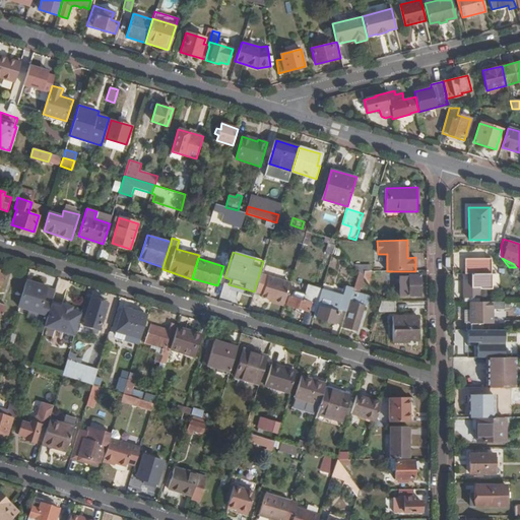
[(490,274),(491,274),(491,267),(491,261),(465,261),(465,274),(490,274)]
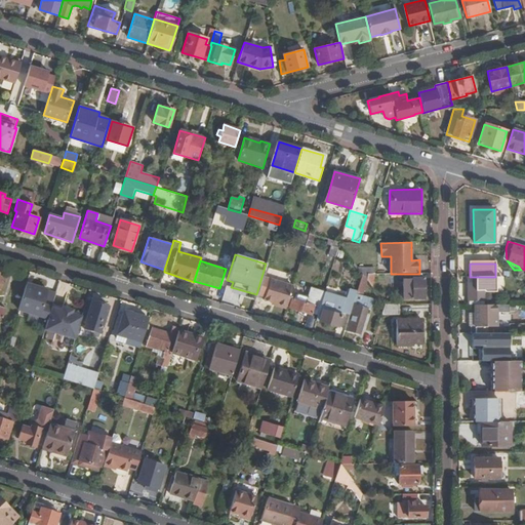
[(375,274),(363,274),(366,279),(373,288),(375,274)]
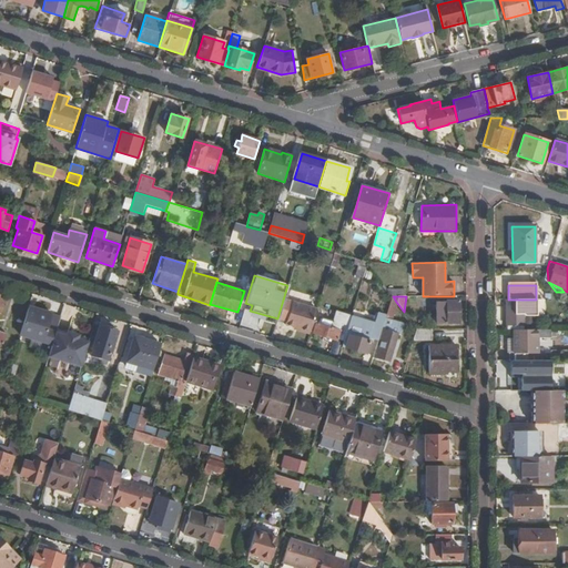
[(505,304),(506,325),(524,325),(524,316),(536,316),(537,300),(536,300),(535,300),(508,300),(507,300),(507,304),(505,304)]
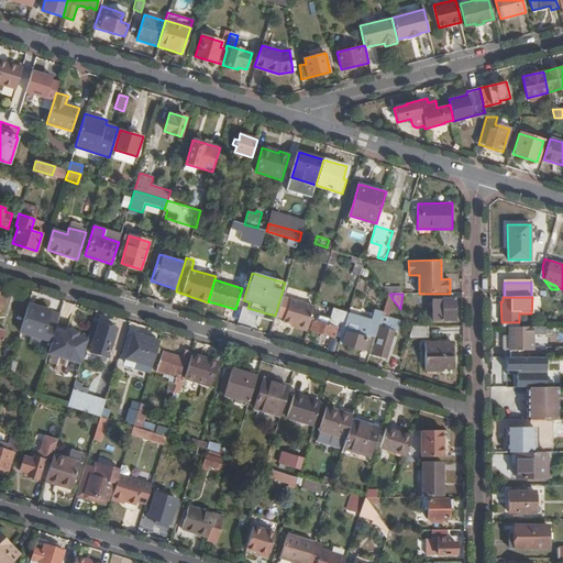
[(455,298),(432,298),(432,321),(455,321),(455,298)]
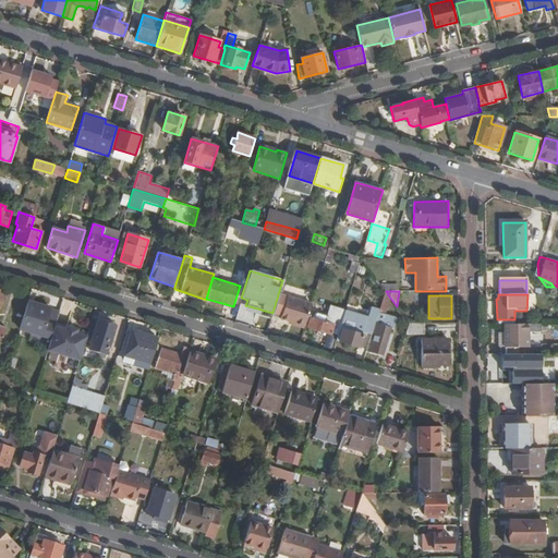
[(289,324),(303,329),(311,304),(288,296),(280,319),(289,323),(289,324)]
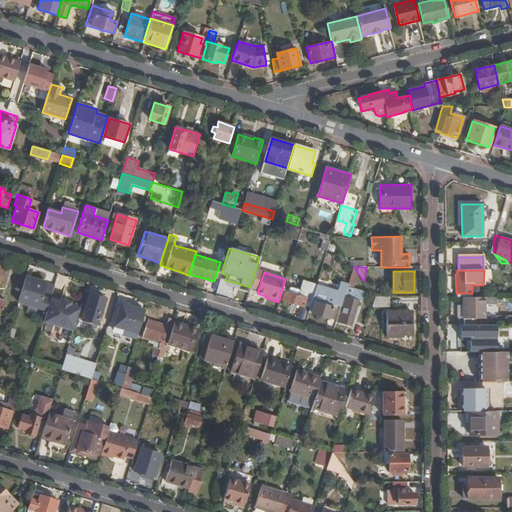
[(50,299),(54,286),(47,284),(47,282),(26,276),(18,302),(46,311),(50,299)]
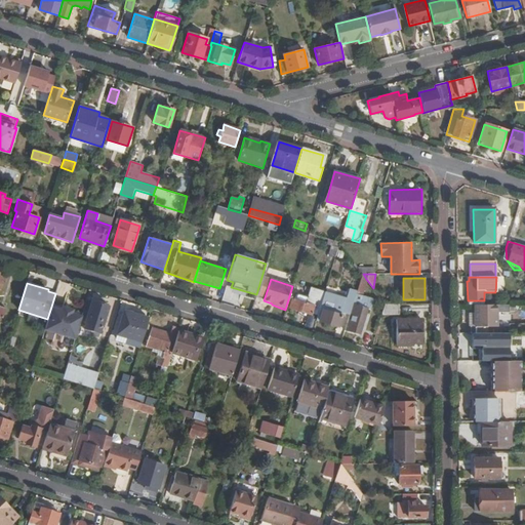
[(294,299),(293,298),(290,309),(317,316),(322,301),(323,299),(325,292),(325,291),(311,287),(308,297),(298,294),(295,295),(294,299)]
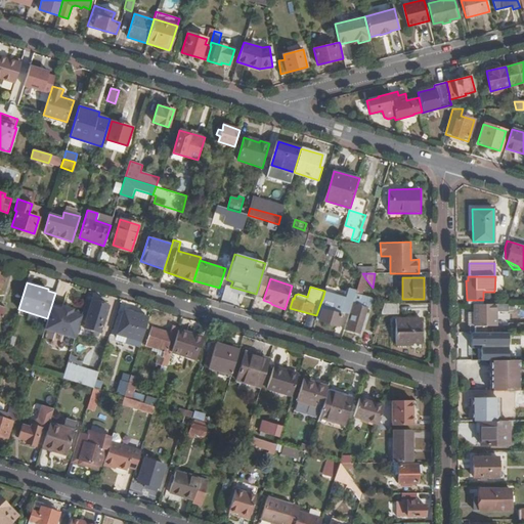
[(352,304),(350,311),(349,315),(345,326),(345,330),(359,334),(367,308),(369,309),(373,299),(360,296),(362,288),(357,287),(356,292),(352,304)]
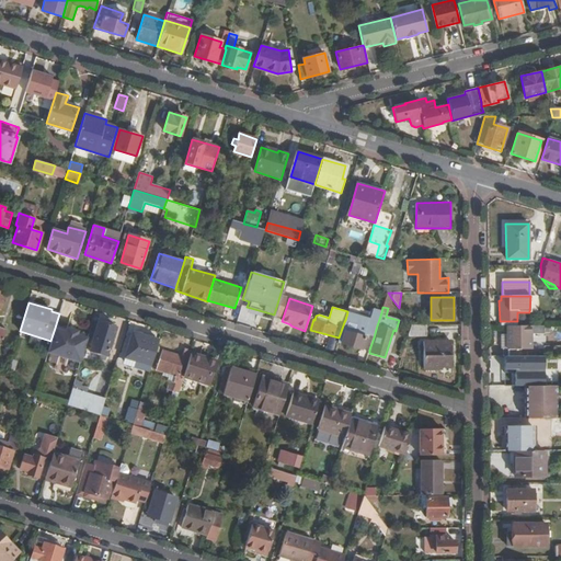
[(344,322),(338,343),(362,348),(366,335),(374,338),(375,333),(377,325),(381,312),(373,310),(370,320),(347,312),(345,320),(344,322)]
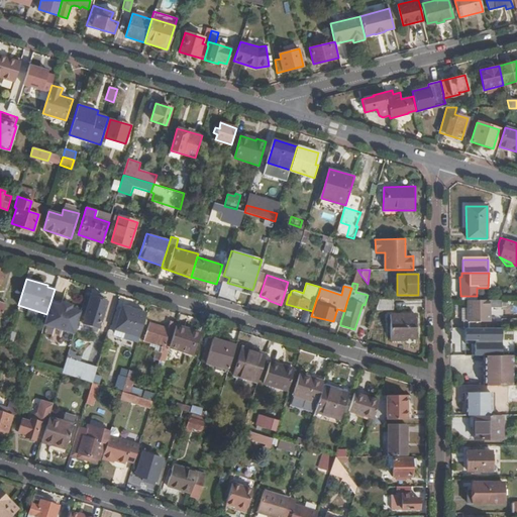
[(106,302),(91,297),(85,316),(83,323),(98,328),(106,302)]
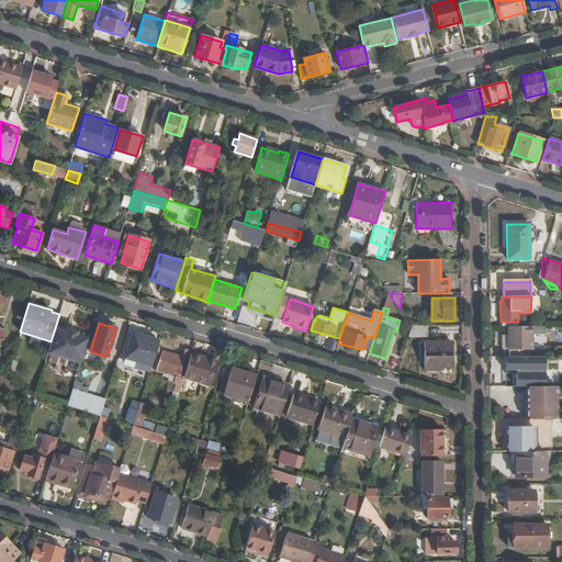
[(428,337),(427,326),(413,326),(409,337),(428,337)]
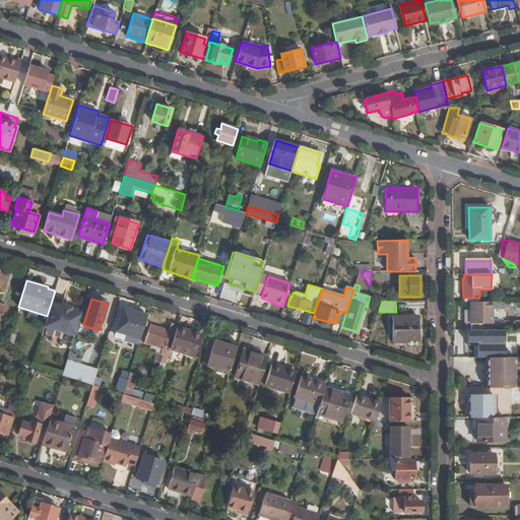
[(463,330),(482,330),(482,324),(492,324),(492,309),(504,309),(504,302),(470,303),(470,311),(470,323),(463,323),(463,330)]
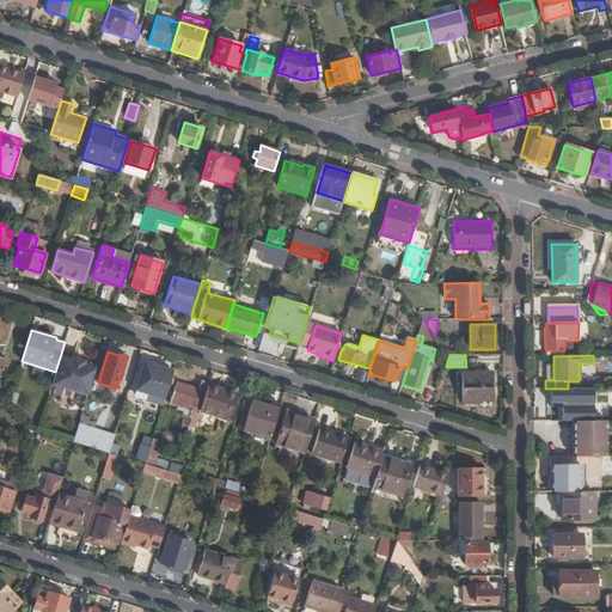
[(55,372),(51,384),(87,395),(96,369),(80,365),(81,362),(71,357),(69,361),(60,357),(55,372)]
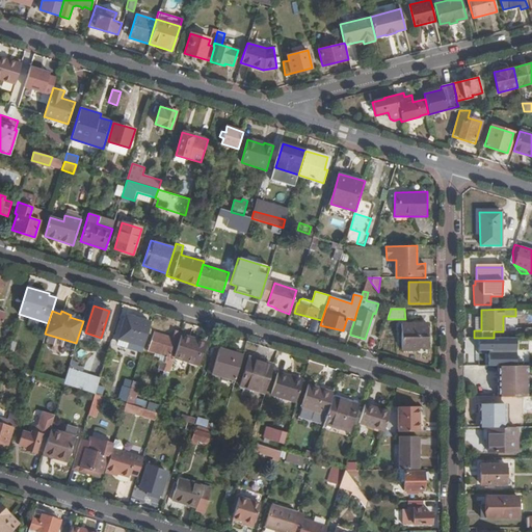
[(143,346),(151,322),(147,321),(148,318),(137,315),(137,318),(126,315),(118,339),(143,346)]
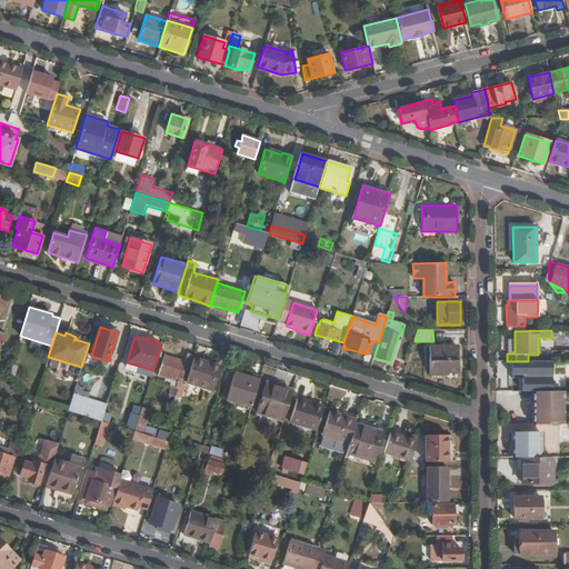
[(449,372),(458,372),(458,346),(429,347),(430,375),(449,375),(449,372)]
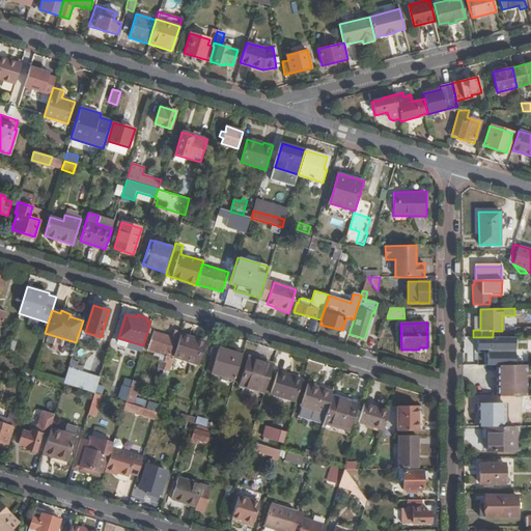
[(182,334),(182,332),(173,329),(171,337),(170,341),(152,336),(148,350),(158,353),(168,356),(166,359),(165,362),(167,363),(166,367),(165,367),(162,375),(167,378),(174,357),(182,334)]
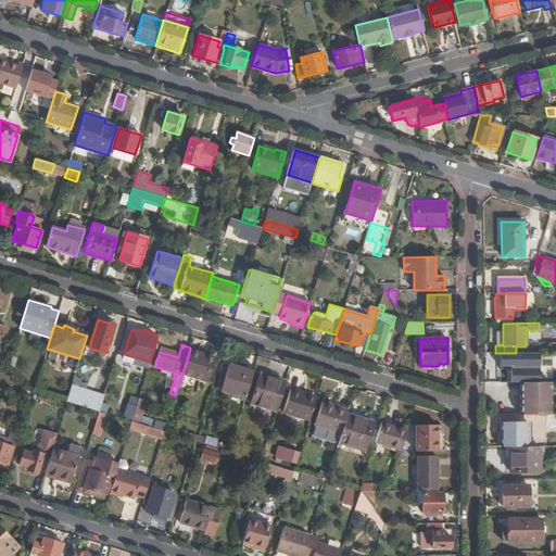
[(178,357),(179,353),(161,348),(160,352),(178,357)]
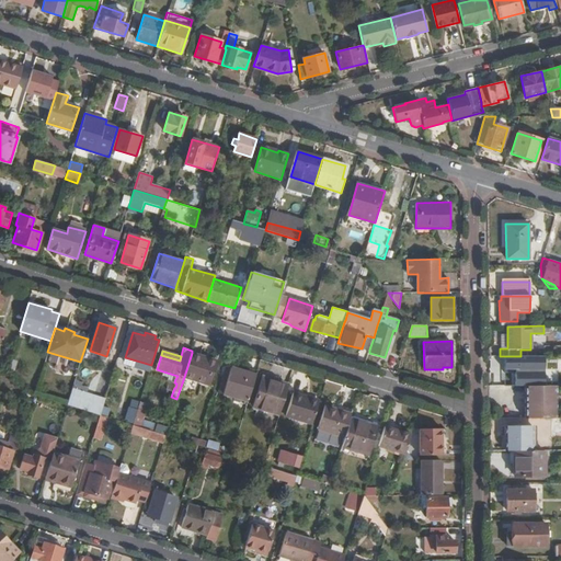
[(218,361),(192,353),(184,377),(210,385),(218,361)]
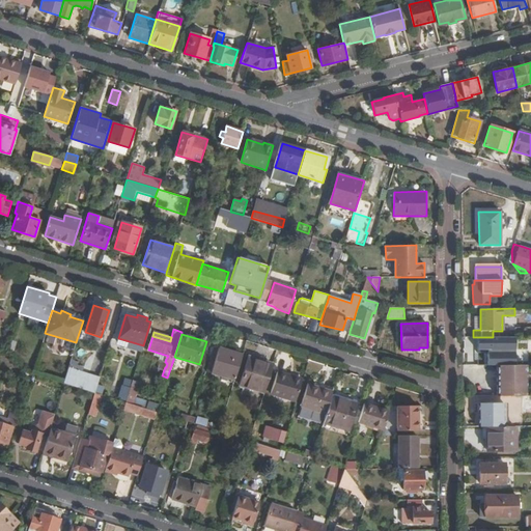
[(116,344),(141,352),(143,345),(118,338),(116,344)]
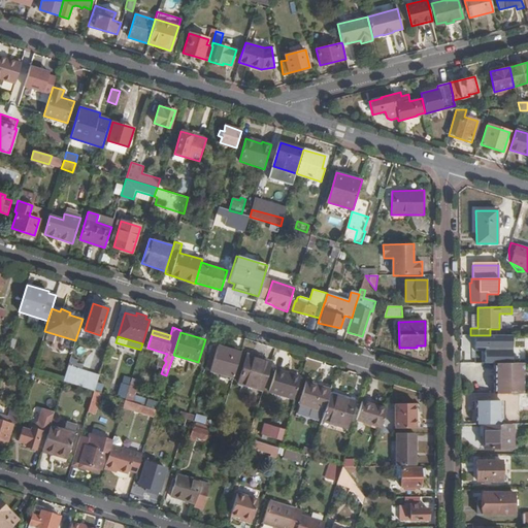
[(483,356),(482,339),(474,339),(474,343),(471,343),(471,356),(483,356)]
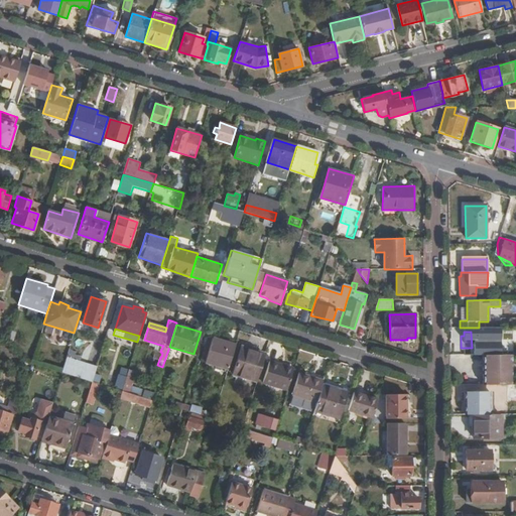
[(228,369),(236,343),(228,340),(227,343),(213,339),(213,340),(209,353),(206,362),(228,369)]
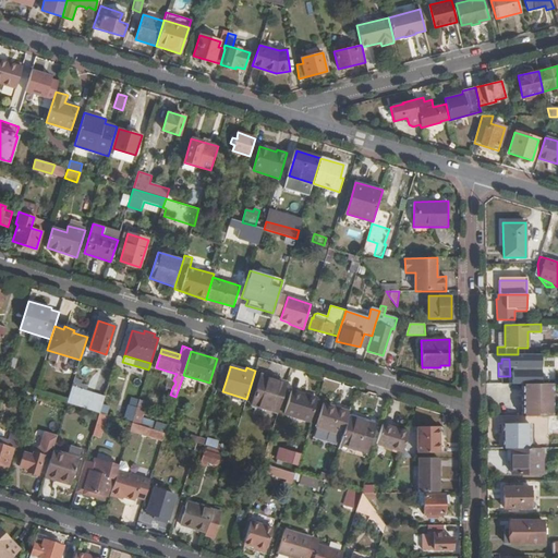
[(278,413),(287,384),(275,380),(275,378),(262,374),(252,404),(278,413)]
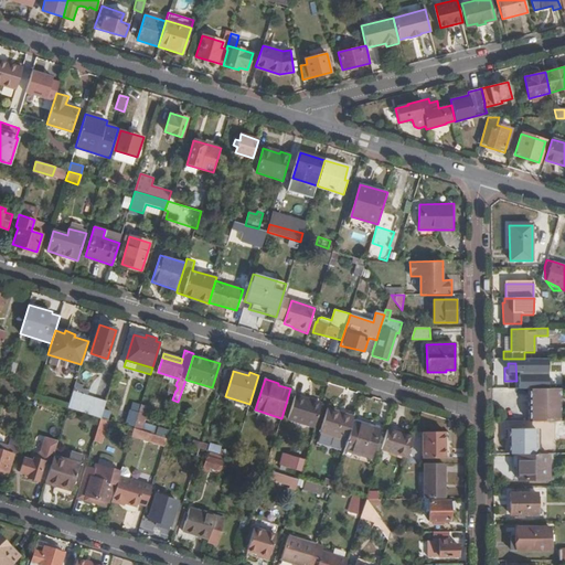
[(560,420),(560,388),(529,388),(529,420),(560,420)]
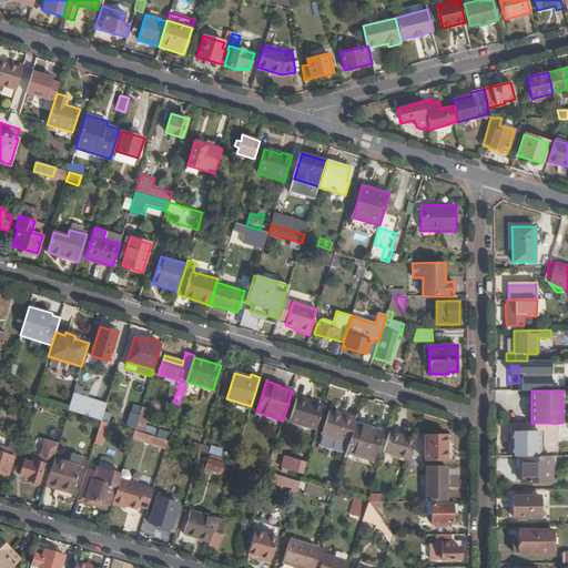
[(68,411),(102,421),(107,404),(73,394),(68,411)]
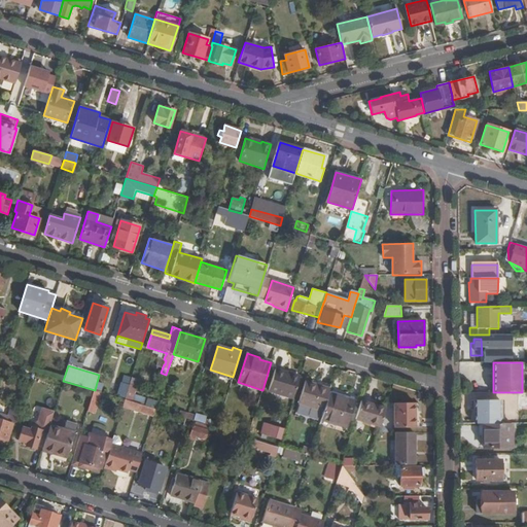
[(294,398),(301,377),(275,369),(269,390),(294,398)]
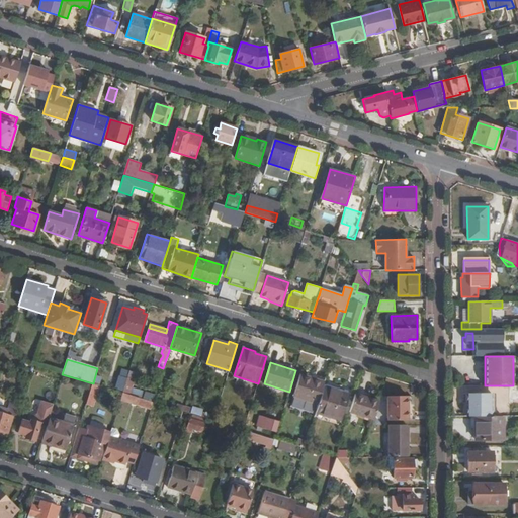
[(122,393),(140,399),(142,392),(133,389),(136,380),(134,379),(137,373),(128,371),(122,393)]
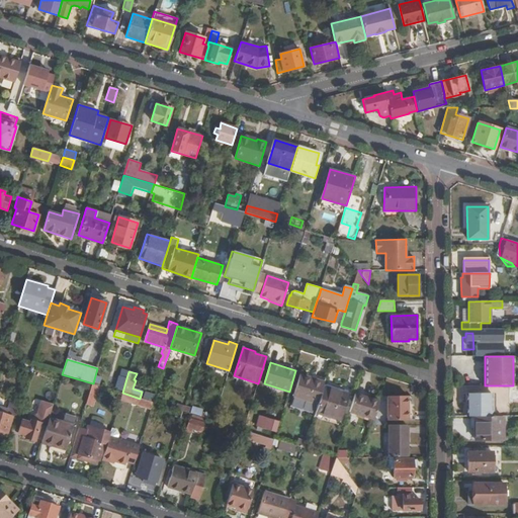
[(323,386),(325,381),(300,374),(292,397),(318,404),(323,386)]
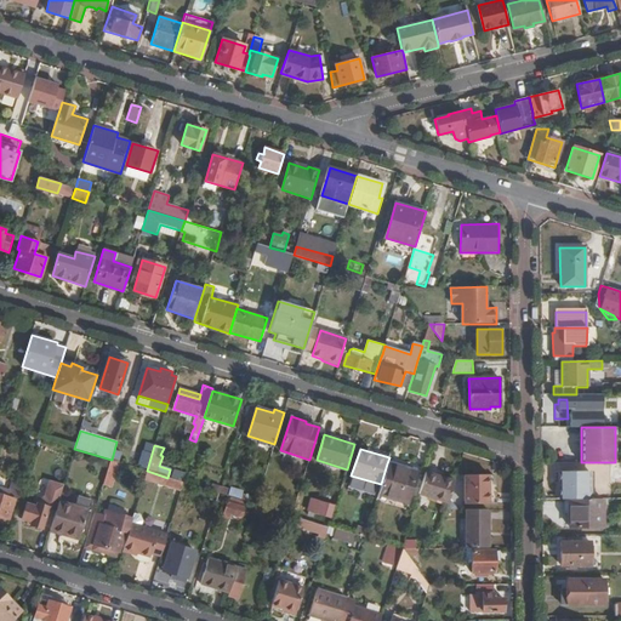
[(110,490),(119,462),(112,460),(102,488),(110,490)]
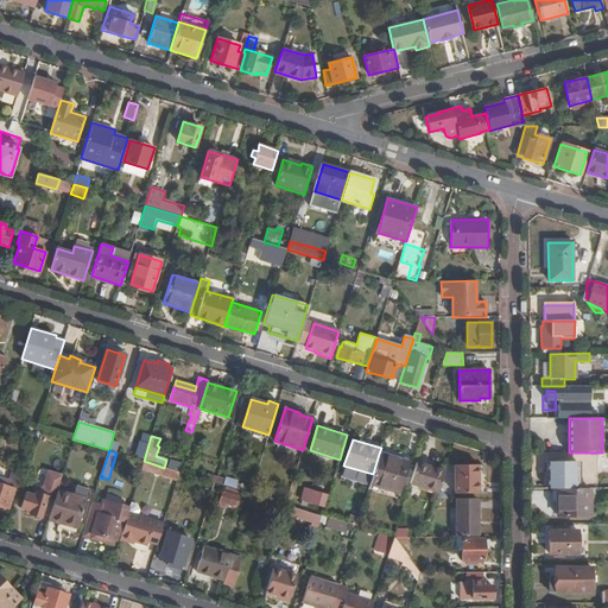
[(407,463),(379,454),(373,474),(369,485),(399,493),(407,463)]
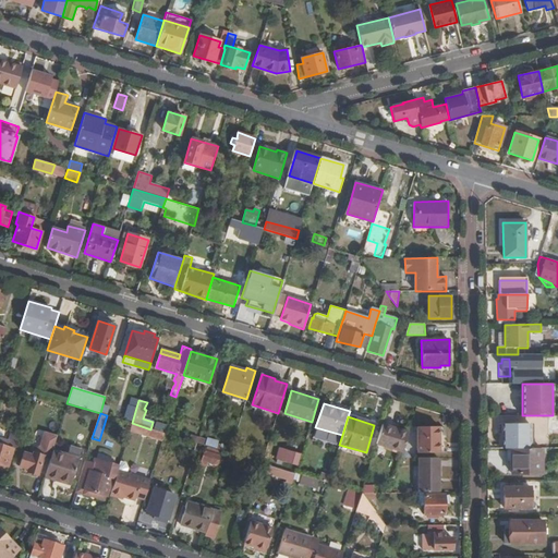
[(409,432),(383,424),(376,445),(402,452),(409,432)]
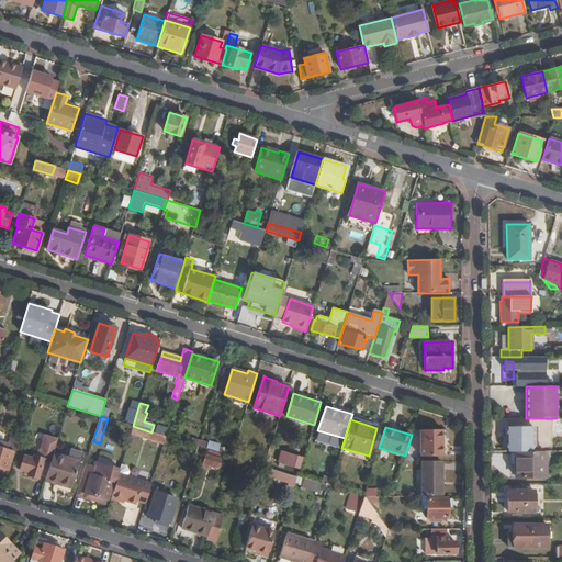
[(505,427),(505,452),(515,452),(534,451),(532,427),(505,427)]
